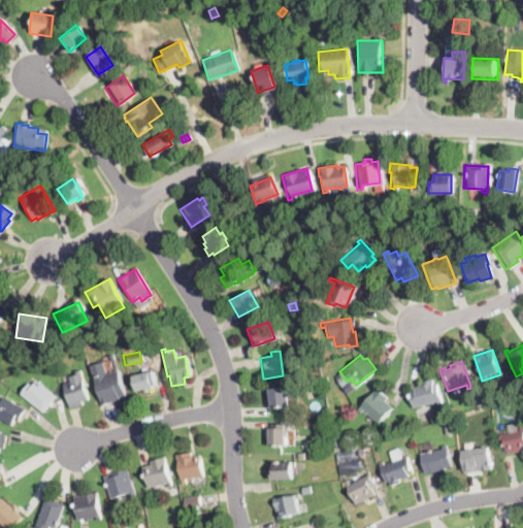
[(79,380),(86,399),(78,401),(79,405),(67,408),(64,396),(63,396),(62,393),(61,392),(63,392),(61,382),(65,381),(64,375),(73,373),(72,371),(77,369),(79,380)]
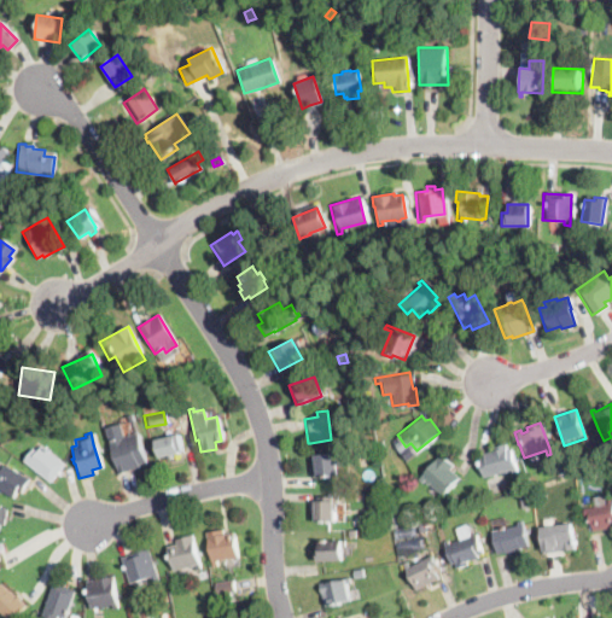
[(124,473),(116,476),(108,441),(115,439),(135,433),(144,462),(135,465),(137,467),(126,470),(126,472),(124,473)]
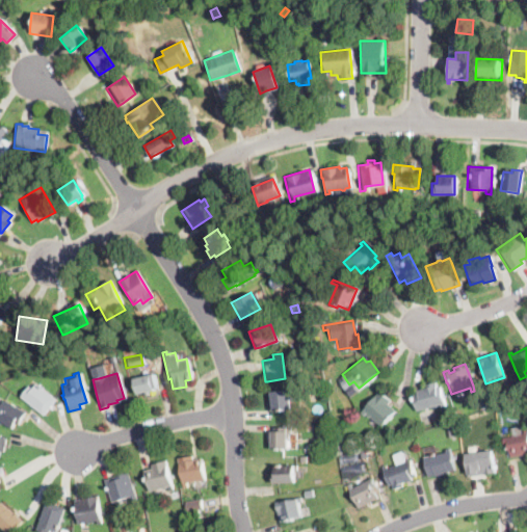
[(145,392),(146,395),(141,396),(140,392),(135,394),(131,379),(152,374),(155,389),(145,392)]
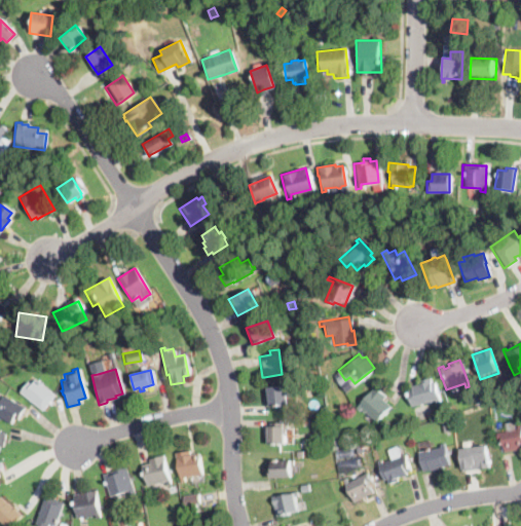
[(428,378),(429,383),(433,382),(437,402),(433,403),(432,401),(409,406),(407,399),(405,390),(408,389),(408,386),(417,384),(417,380),(428,378)]
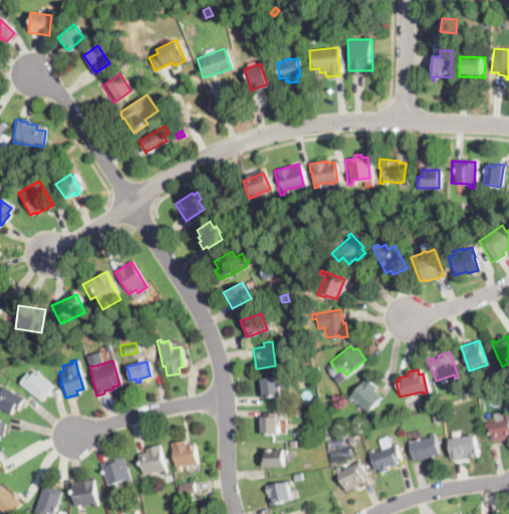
[(37,374),(41,378),(50,386),(39,401),(28,393),(16,383),(25,372),(28,375),(32,370),(37,374)]
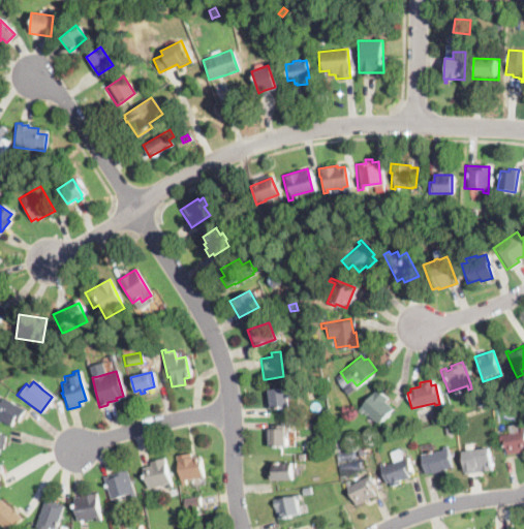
[(285,405),(285,408),(285,410),(281,410),(281,407),(265,408),(264,391),(286,389),(287,405),(285,405)]
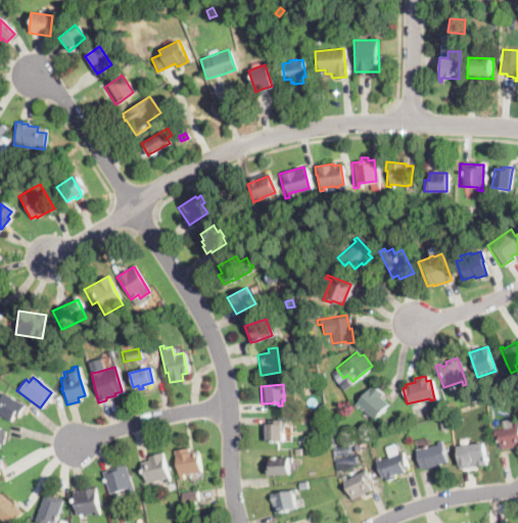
[(385,405),(372,420),(361,410),(360,411),(356,408),(354,409),(351,407),(370,384),(381,393),(378,396),(385,403),(385,405)]
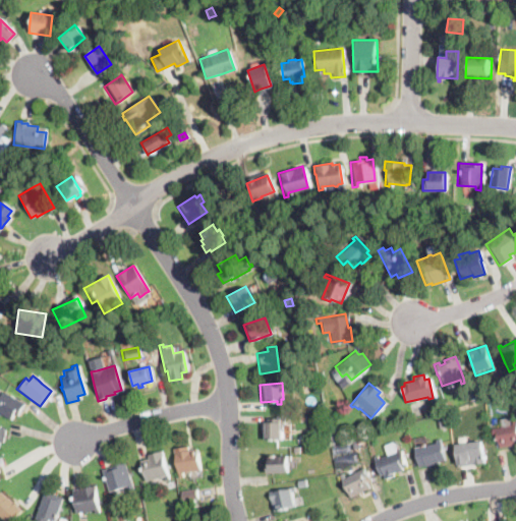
[(474,398),(467,401),(465,394),(466,393),(472,391),(474,398)]
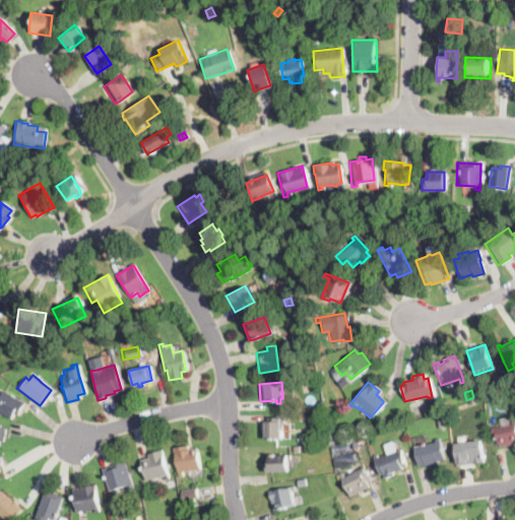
[(1,391),(19,402),(22,403),(15,415),(11,413),(8,419),(0,414),(0,392),(1,391)]
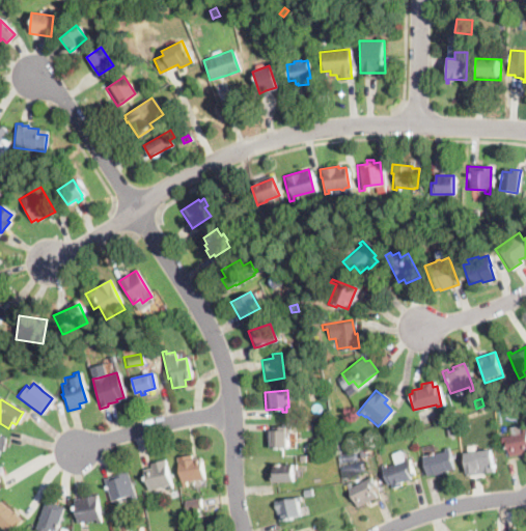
[(451,434),(444,435),(443,424),(449,423),(451,434)]
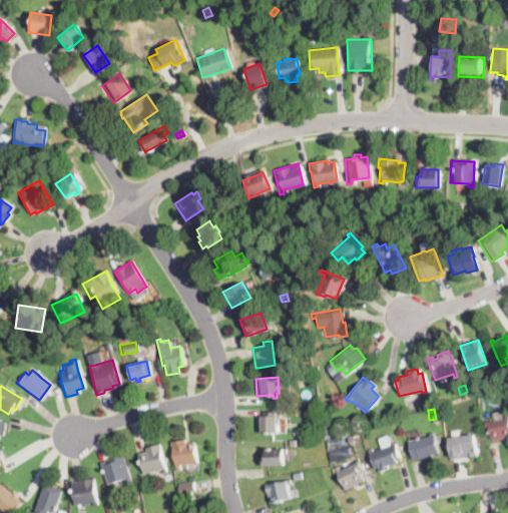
[(264,431),(260,431),(260,417),(261,417),(261,413),(276,413),(276,431),(264,431)]
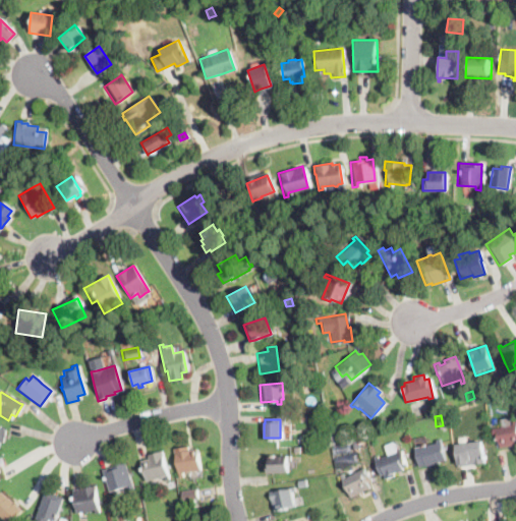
[(515,444),(497,447),(495,437),(491,438),(490,428),(515,423),(515,444)]
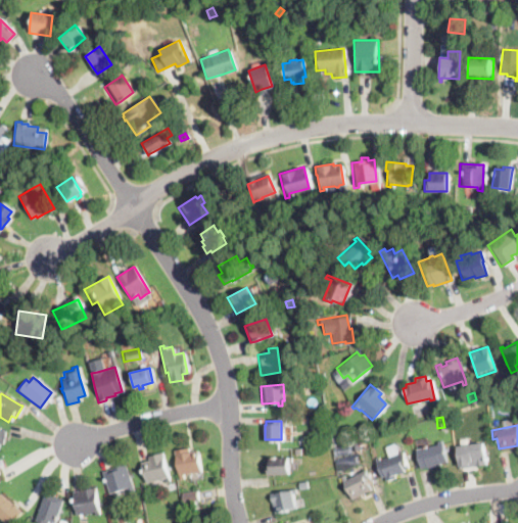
[(336,444),(330,446),(328,438),(334,437),(336,444)]
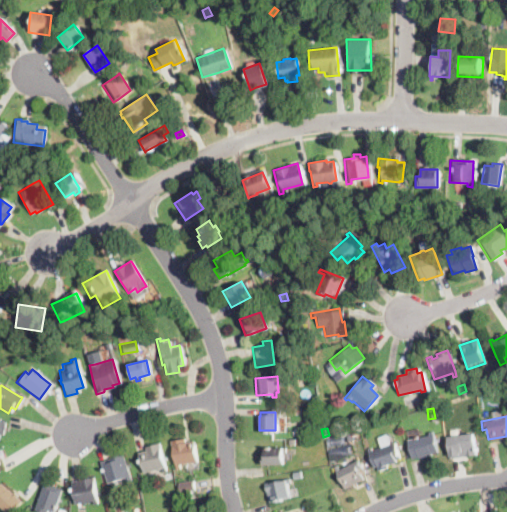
[(429,455),(419,457),(415,458),(415,457),(409,459),(404,440),(425,435),(425,432),(430,431),(435,452),(428,454),(429,455)]
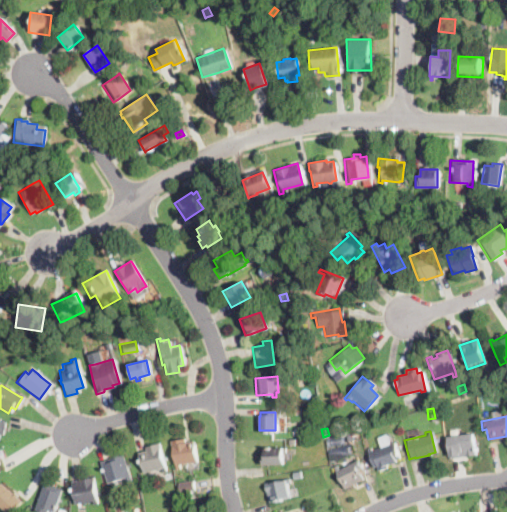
[(345,441),(344,441),(342,433),(349,432),(351,440),(345,441)]
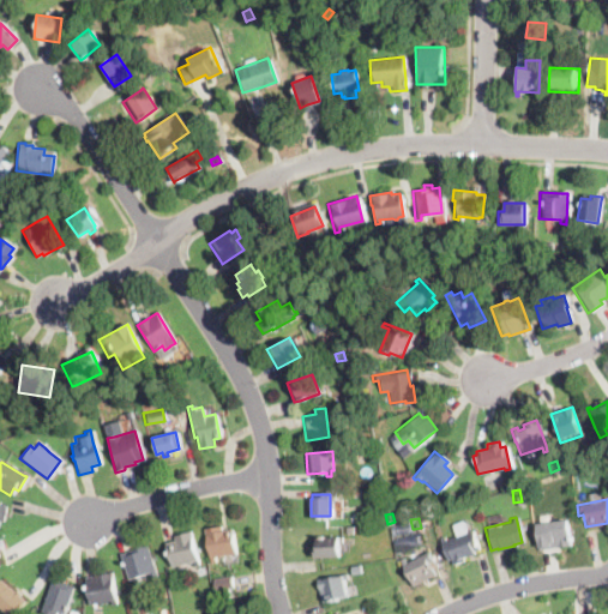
[(537,551),(536,551),(533,524),(565,519),(569,546),(537,551)]
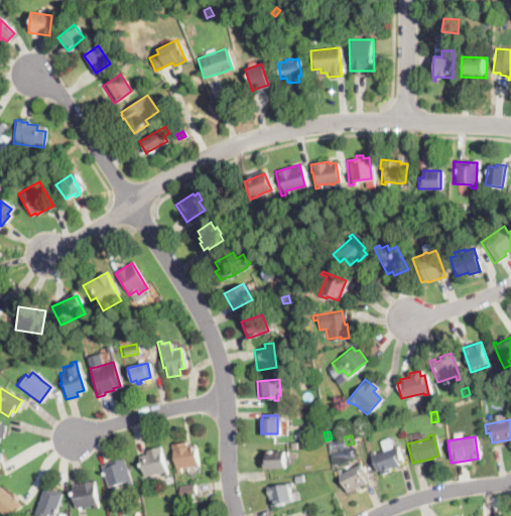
[(387,440),(390,447),(395,445),(401,462),(397,463),(398,466),(387,470),(388,472),(378,475),(376,470),(374,471),(372,465),(367,453),(371,450),(372,454),(381,450),(377,441),(386,437),(387,440)]
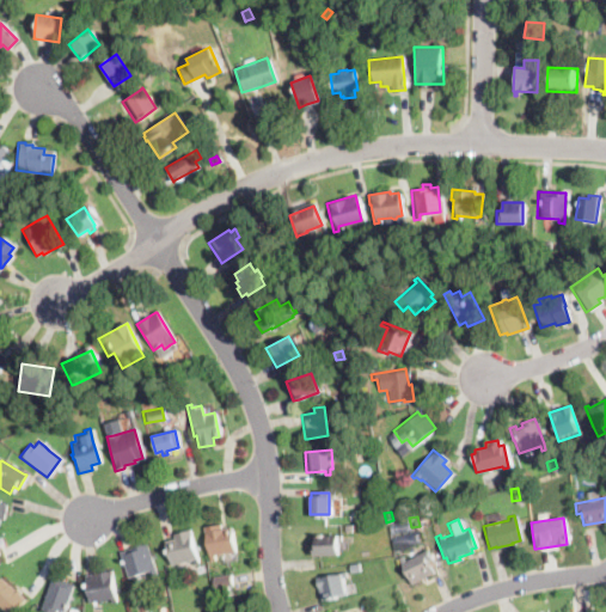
[(218,524),(219,528),(231,526),(236,551),(212,556),(213,561),(207,562),(201,527),(218,524)]
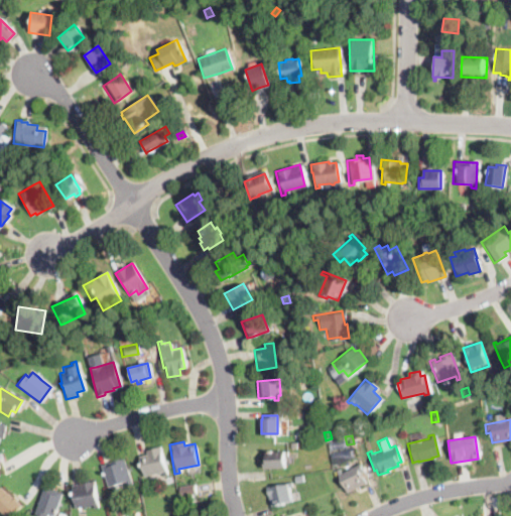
[(163,471),(164,473),(164,475),(160,476),(160,472),(141,477),(137,456),(145,455),(144,449),(158,446),(163,471)]
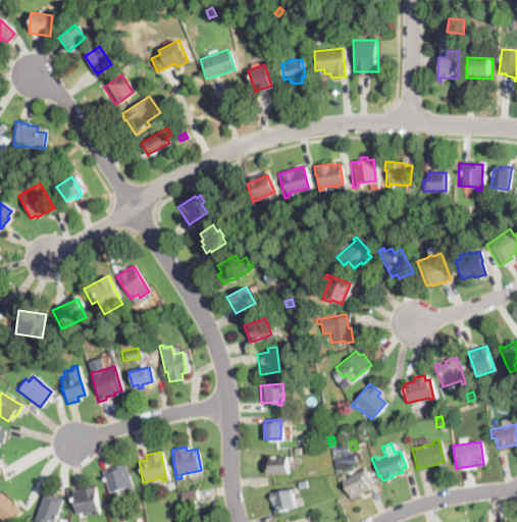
[(265,474),(264,466),(267,466),(267,458),(286,457),(287,473),(265,474)]
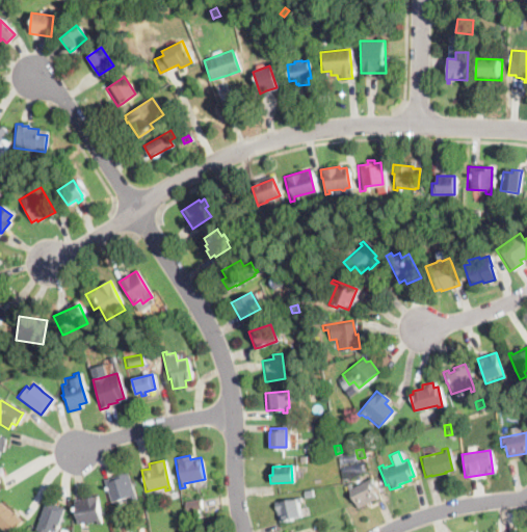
[(130,490),(132,497),(133,499),(129,501),(127,496),(109,502),(102,480),(125,473),(130,490)]
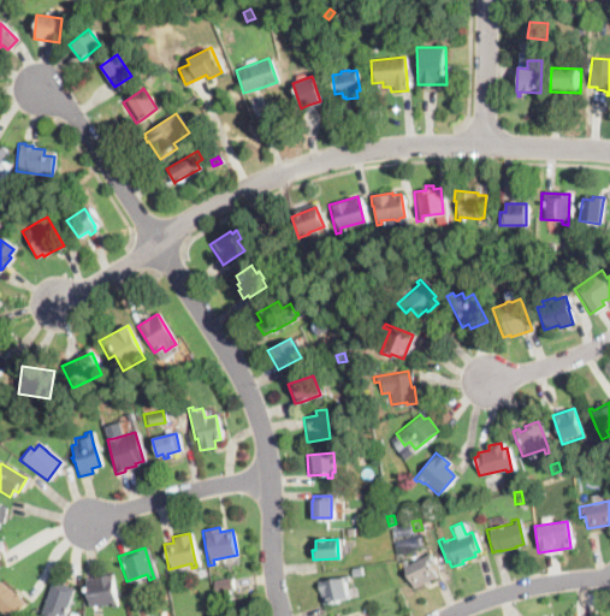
[(426,554),(433,567),(431,569),(434,576),(413,588),(398,562),(402,560),(406,566),(426,554)]
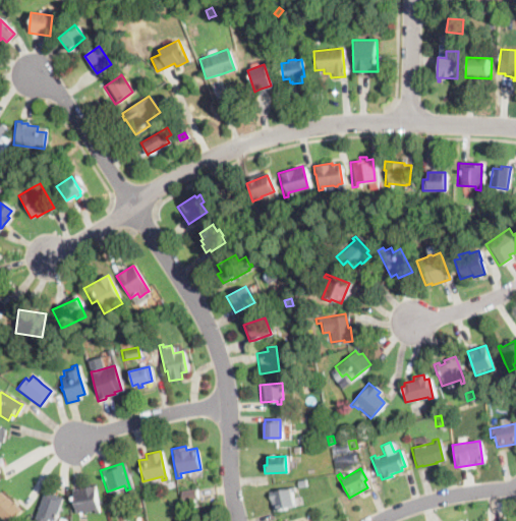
[(96,509),(96,512),(92,513),(92,511),(73,513),(70,489),(93,486),(96,509)]
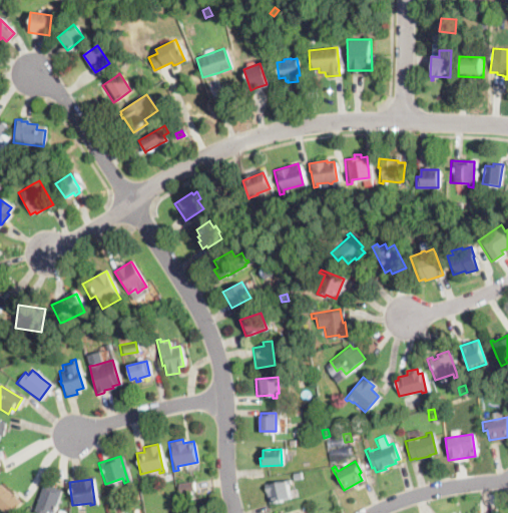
[(182,492),(182,496),(183,497),(177,498),(176,493),(174,493),(173,484),(191,481),(192,490),(182,492)]
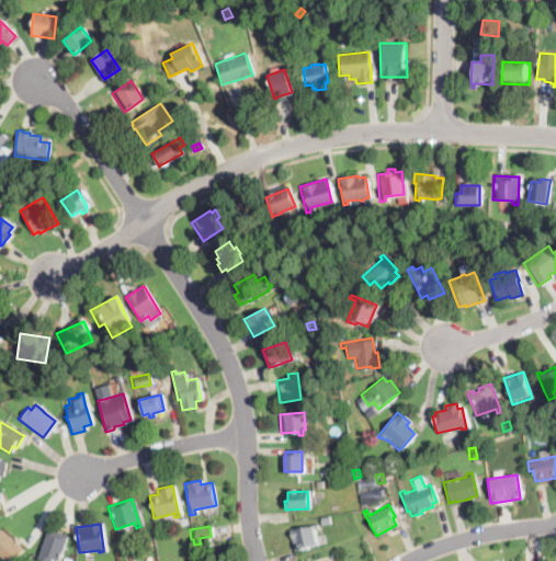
[(293,550),(292,550),(287,531),(313,526),(316,545),(293,550)]
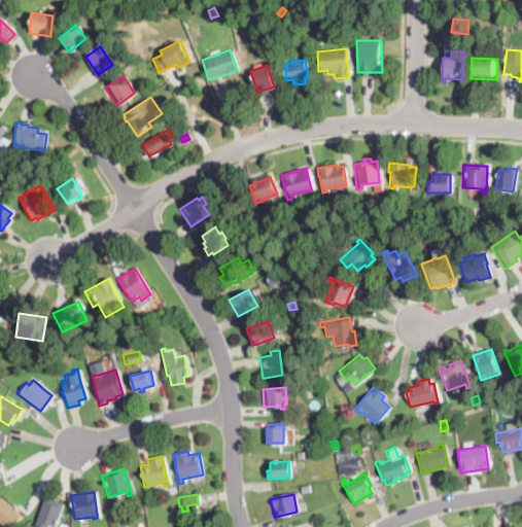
[(56,517),(53,526),(47,524),(45,526),(42,526),(33,524),(43,497),(61,503),(56,517)]
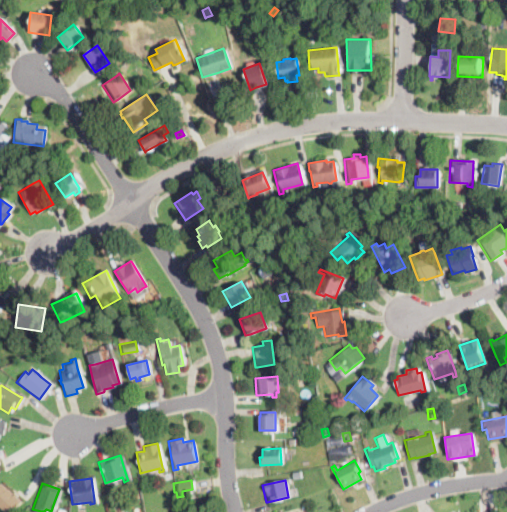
[(0,485),(4,489),(5,488),(10,493),(11,492),(14,495),(13,497),(18,502),(8,511),(2,511),(0,509),(0,485)]
